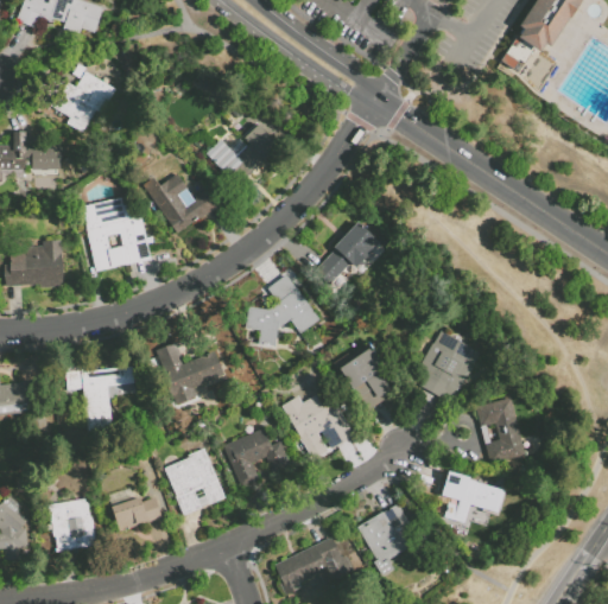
[(84,0),(103,6),(95,30),(43,12),(38,26),(14,19),(21,0),(25,0),(29,1),(29,0),(84,0)]
